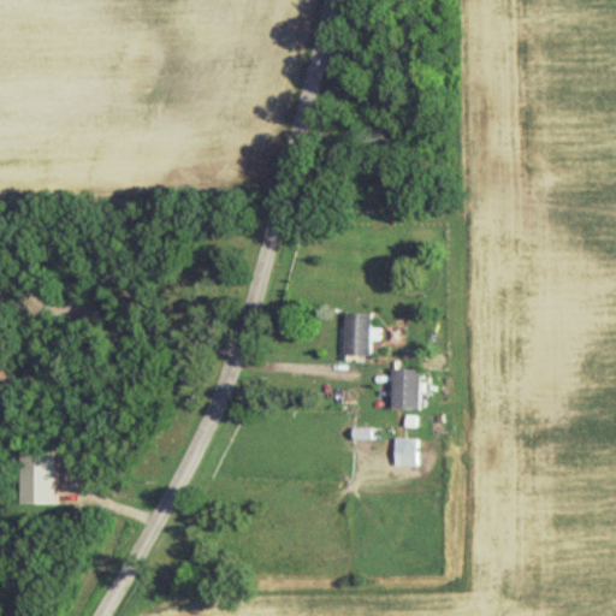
[(344,354),(371,355),(371,338),(381,339),(381,327),(372,327),(372,312),(345,311),(344,354)]
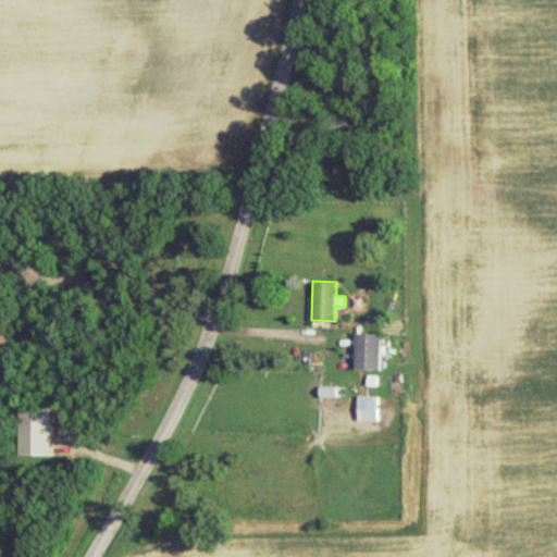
[(354,368),(379,369),(380,332),(355,332),(354,368)]
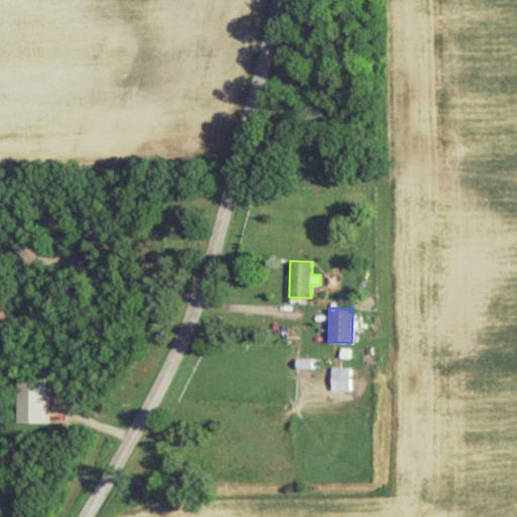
[(311,367),(310,357),(296,357),(296,367),(311,367)]
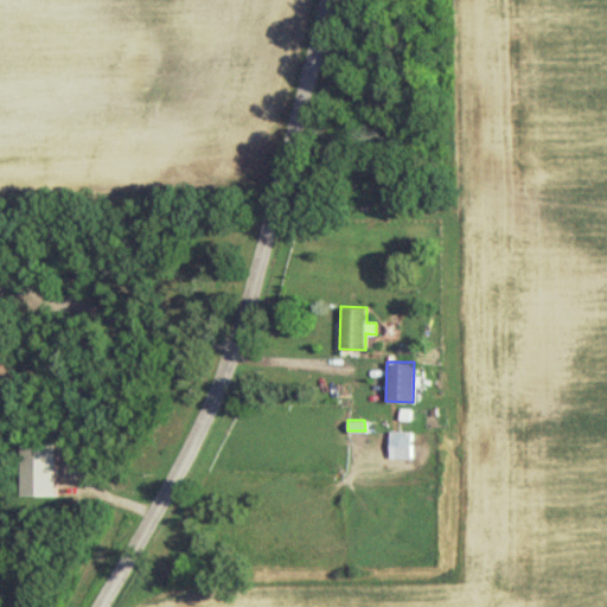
[(410,430),(388,430),(388,458),(410,458),(410,430)]
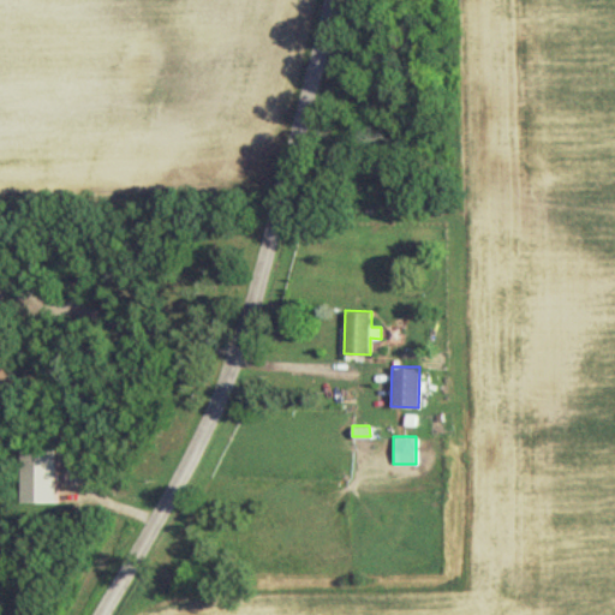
[(18,448),(19,502),(59,501),(59,447),(18,448)]
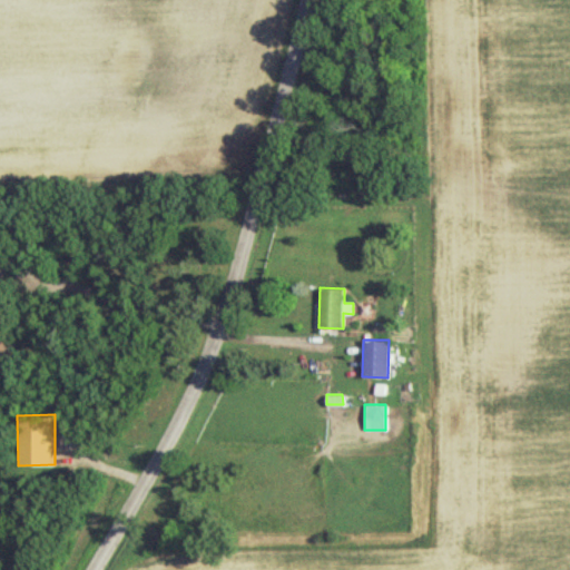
All buildings are outlined.
